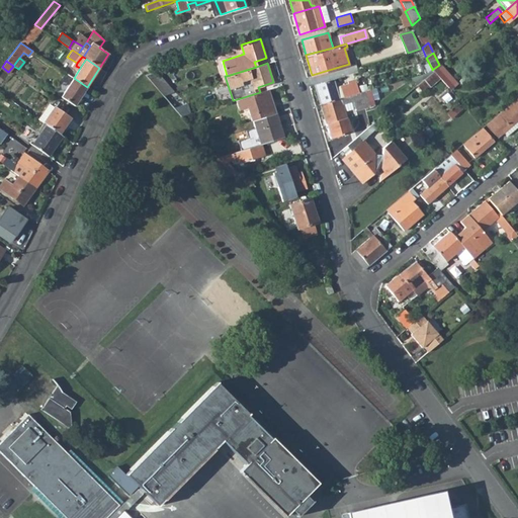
[(432,70),(450,89),(450,90),(457,84),(440,65),(439,65),(432,70)]
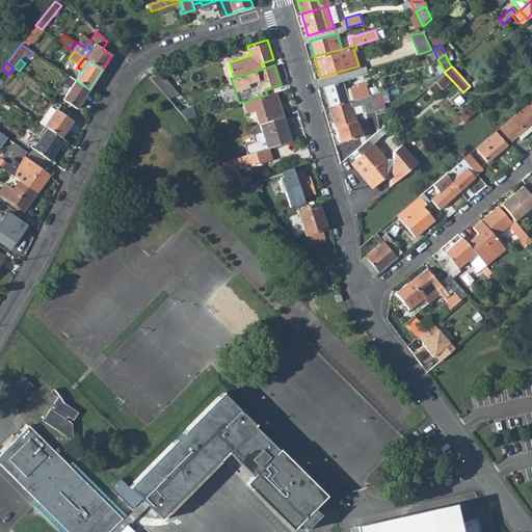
[(177,95),(158,73),(149,76),(167,98),(177,95)]
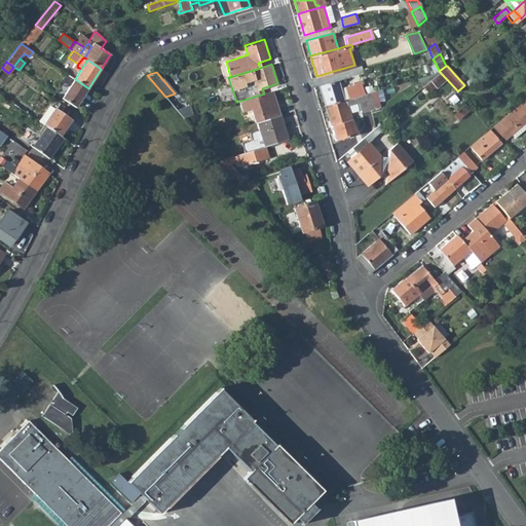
[(75,79),(62,99),(64,101),(75,108),(88,88),(75,79)]
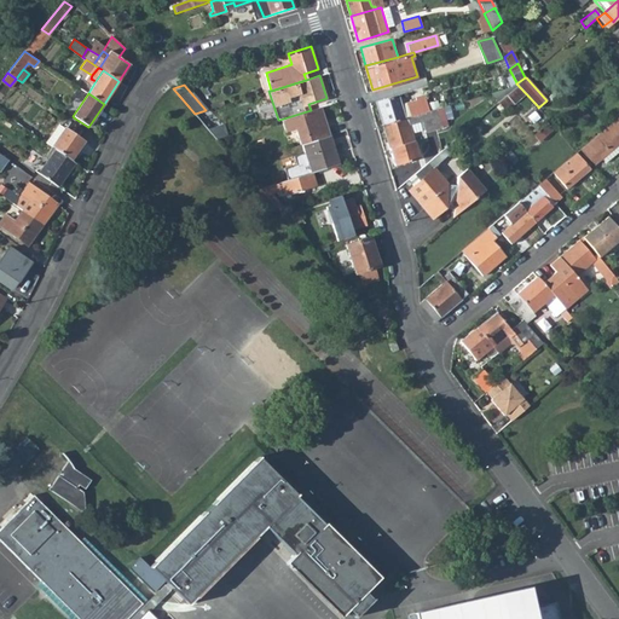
[(427,110),(423,96),(414,98),(414,102),(401,105),(399,94),(376,100),(383,123),(427,110)]
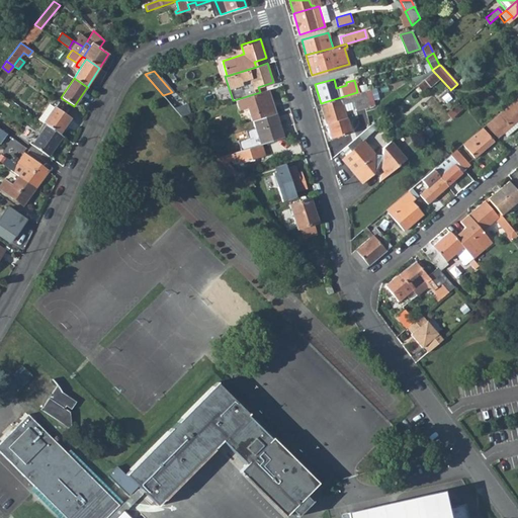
[(187,93),(185,88),(174,91),(179,97),(187,93)]
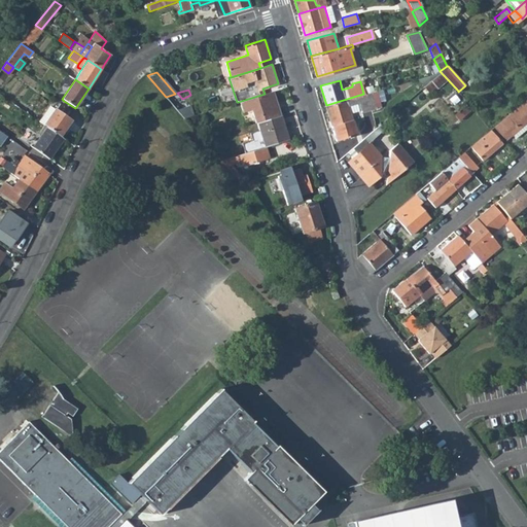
[(326,105),(337,140),(357,134),(352,114),(381,106),(377,91),(376,91),(363,94),(326,105)]
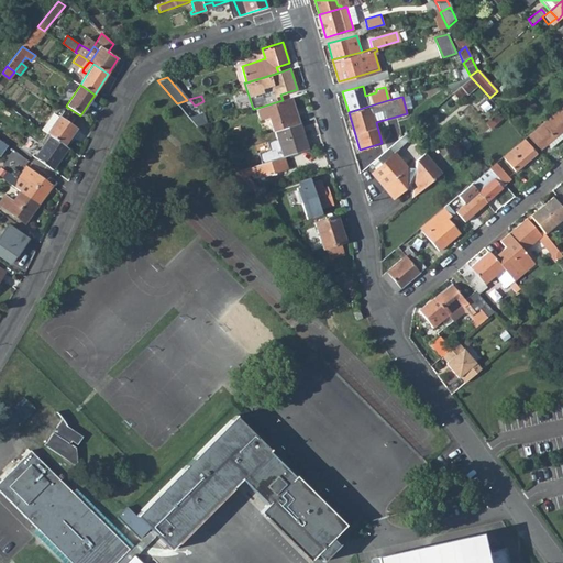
[(275,130),(299,123),(291,98),(283,100),(254,109),(257,118),(269,116),(274,131),(275,130)]
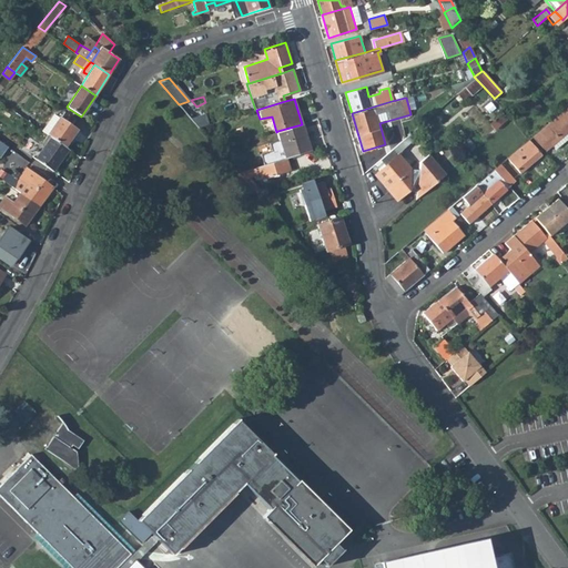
[(205,113),(203,115),(196,107),(191,100),(189,101),(179,104),(198,127),(213,122),(205,113)]
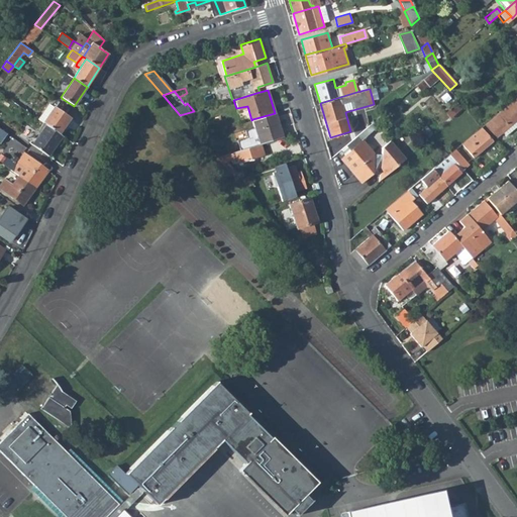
[(60,103),(70,110),(74,106),(63,99),(60,103)]
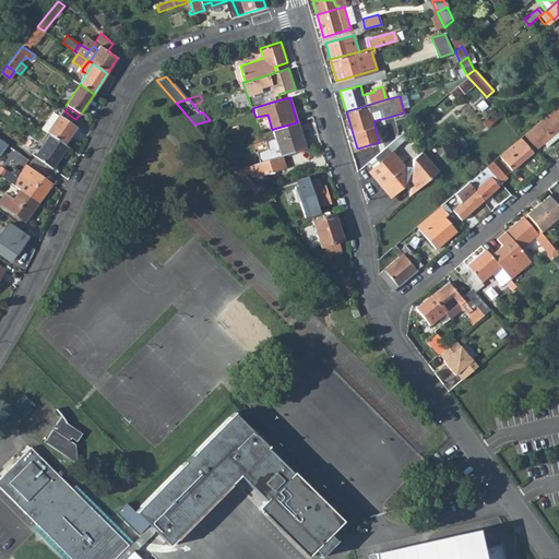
[(549,137),(550,138),(558,129),(558,110),(556,107),(525,134),(524,134),(536,149),(545,142),(544,142),(539,135),(545,131),(549,137)]
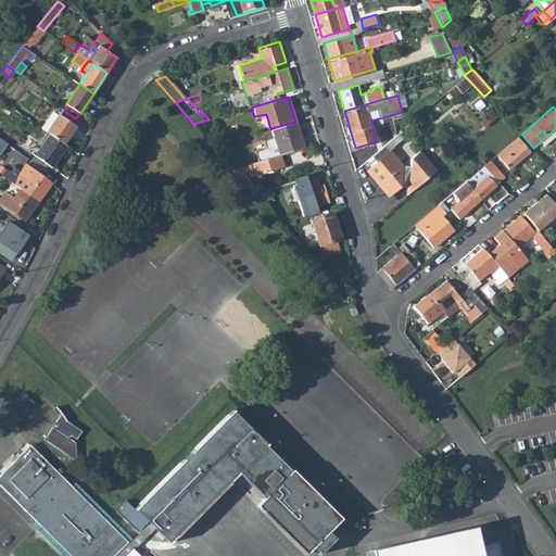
[(58,116),(71,125),(75,118),(64,111),(62,110),(58,116)]
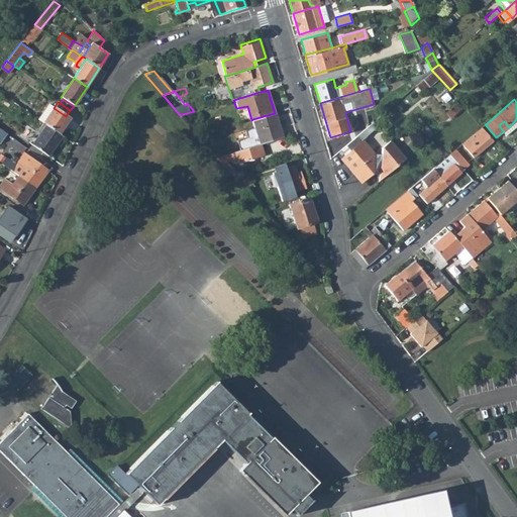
[(54,107),(48,104),(37,119),(42,122),(54,107)]
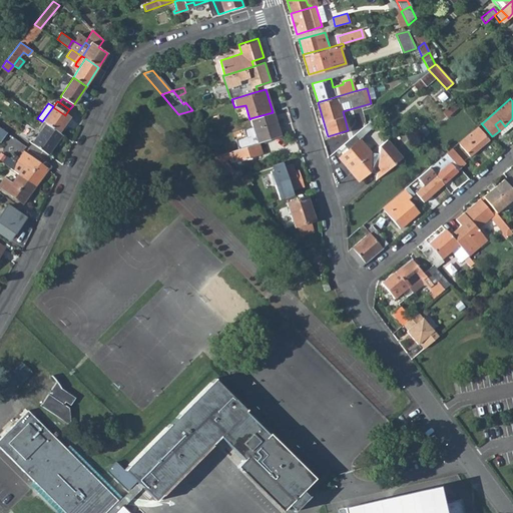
[(45,123),(58,132),(68,117),(65,115),(53,107),(53,106),(42,121),(43,122),(45,123)]
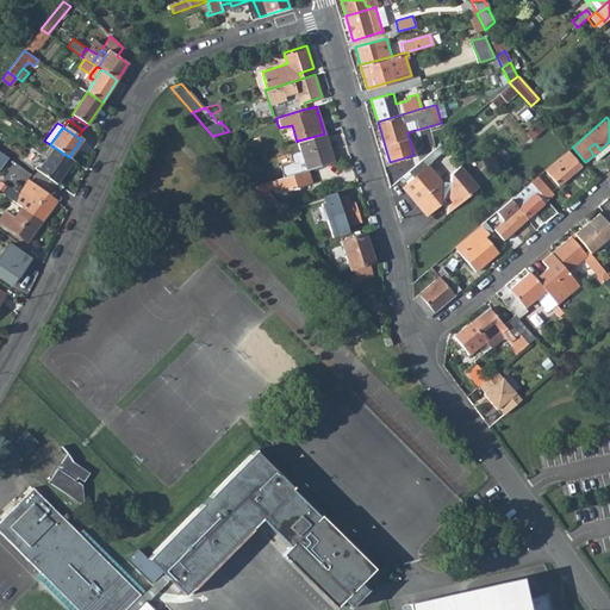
[(298,141),(306,170),(307,169),(334,162),(325,134),(324,134),(298,141)]
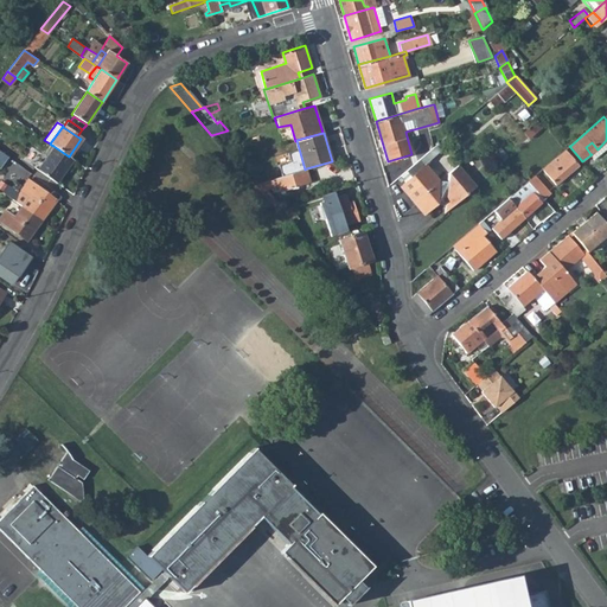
[(500,135),(491,142),(502,157),(511,148),(500,135)]
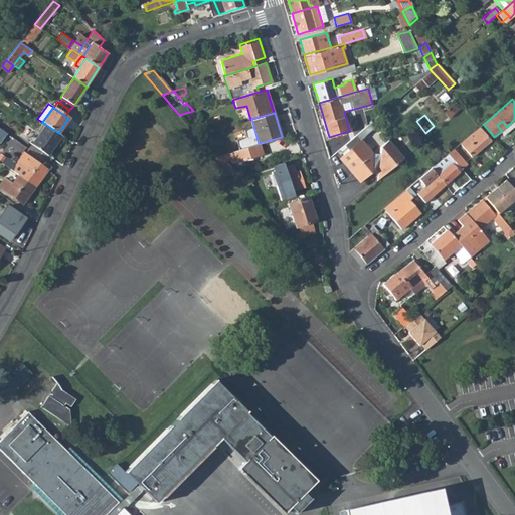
[(497,125),(501,131),(506,126),(502,121),(497,125)]
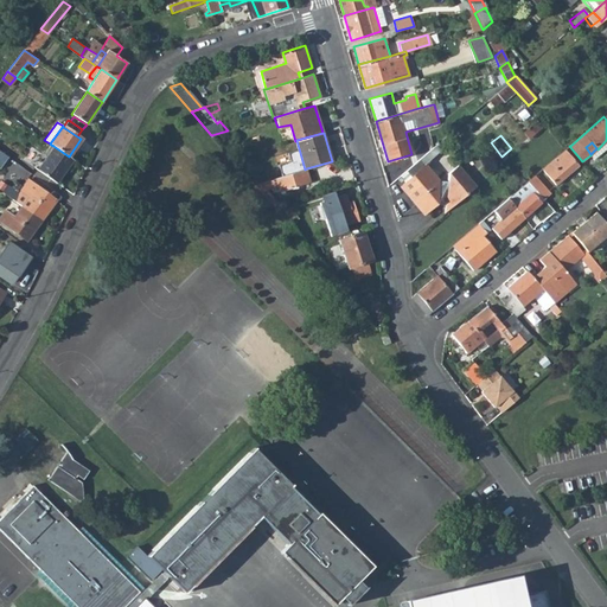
[(439,180),(425,164),(439,152),(439,147),(436,144),(406,171),(411,177),(401,186),(414,202),(439,180)]
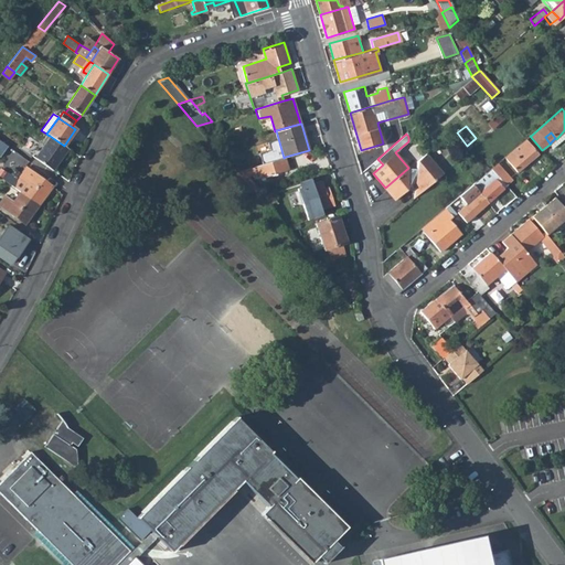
[(34,158),(52,171),(67,149),(64,146),(50,136),(44,144),(40,150),(34,158)]
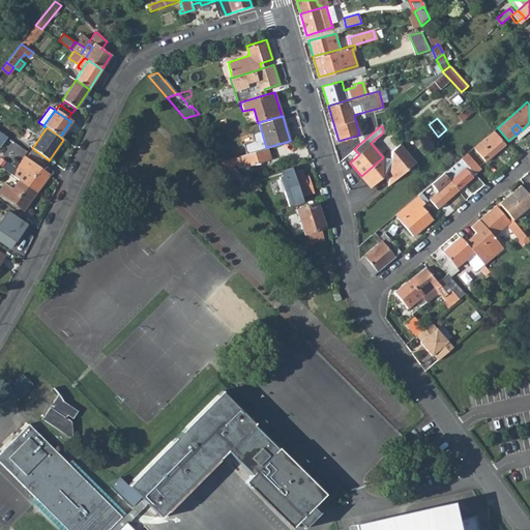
[(486,160),(505,144),(494,130),(487,137),(482,140),(484,143),(487,142),(489,144),(478,152),(486,160)]
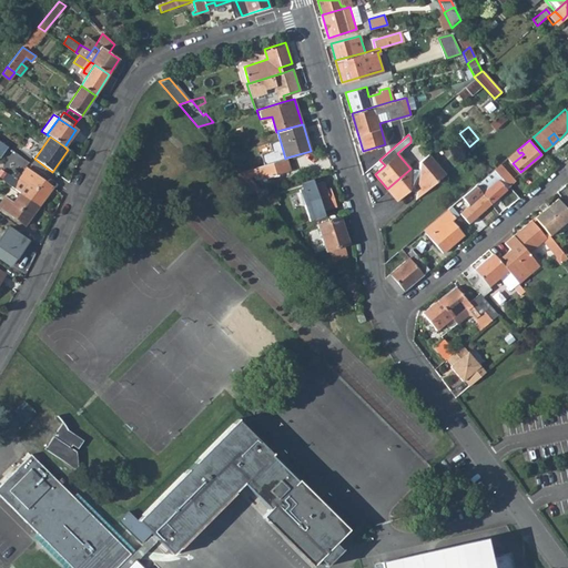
[(513,163),(524,154),(521,152),(519,153),(517,150),(508,158),(513,163)]
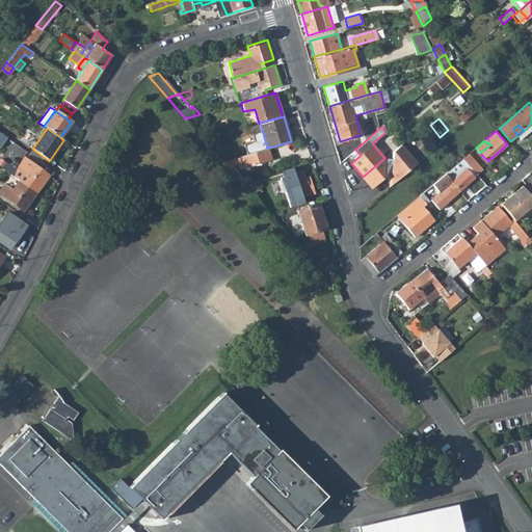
[(391,159),(388,176),(386,189),(415,164),(399,145),(392,152),(391,159)]
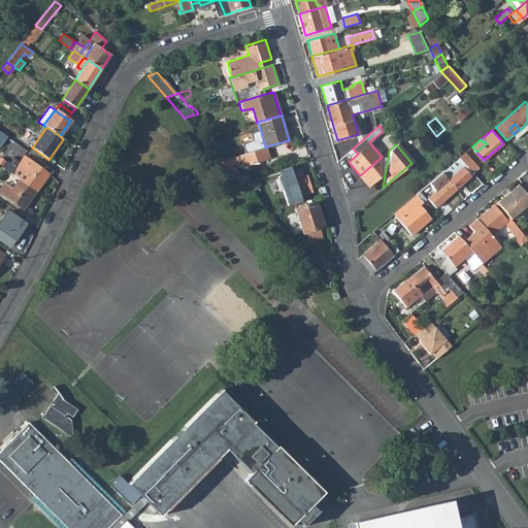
[(265,147),(223,160),(227,166),(233,164),(237,163),(238,167),(269,158),(266,146),(265,147)]
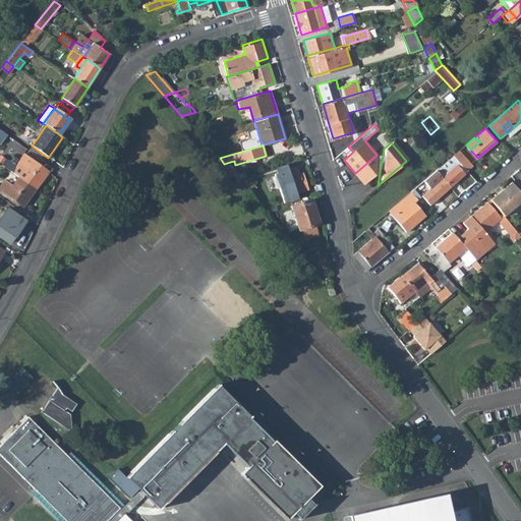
[(456,159),(457,160),(463,155),(459,151),(453,156),(456,159)]
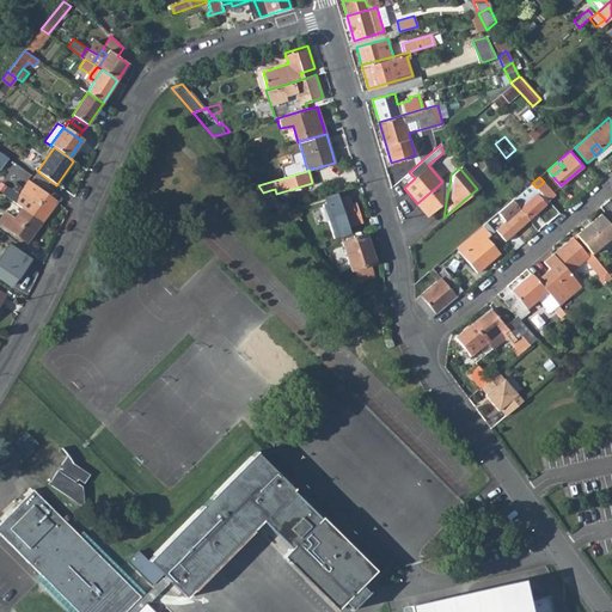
[(22,208),(41,222),(56,202),(28,182),(17,195),(7,188),(2,194),(22,208)]
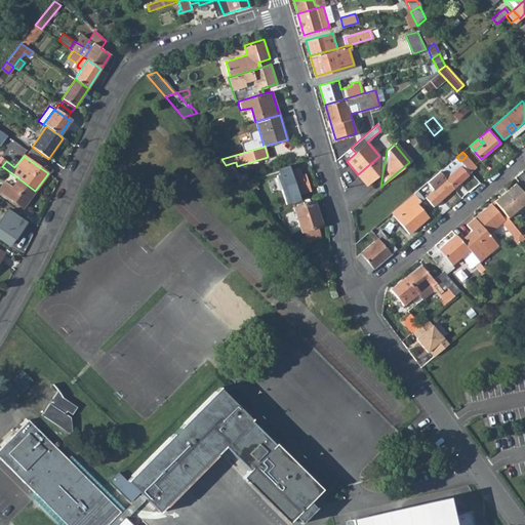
[(358,174),(366,185),(376,175),(376,173),(379,157),(379,156),(358,174)]
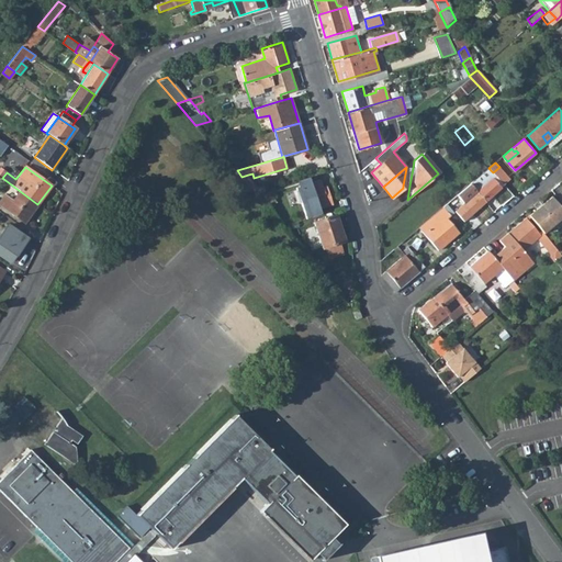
[(502,184),(508,179),(499,167),(493,172),(502,184)]
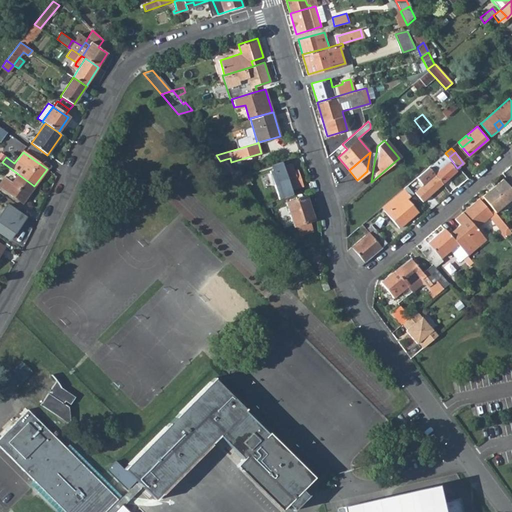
[(367,169),(373,169),(376,153),(370,153),(367,169)]
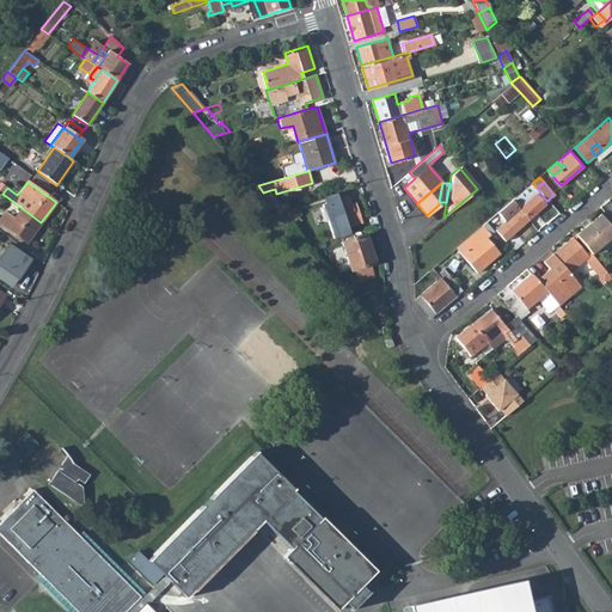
[(528,185),(518,195),(519,197),(525,204),(536,195),(532,190),(528,185)]
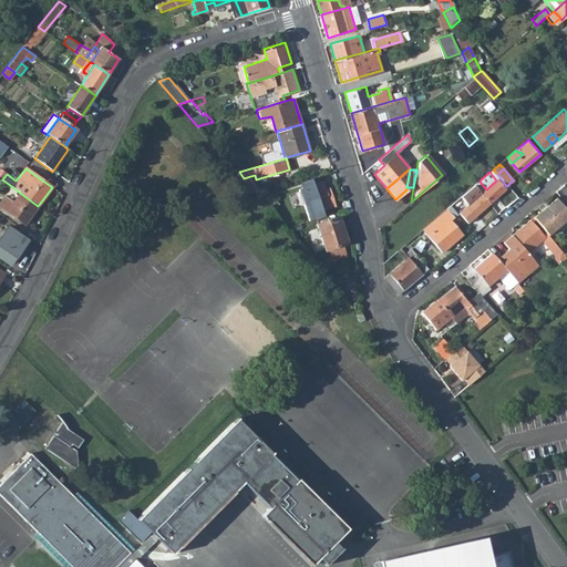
[(263,194),(261,188),(250,176),(244,178),(258,195),(263,194)]
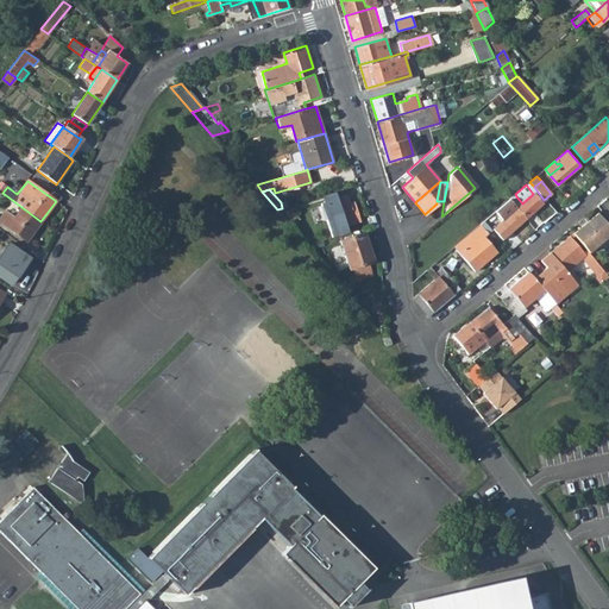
[(353,201),(349,202),(346,194),(325,201),(333,230),(360,221),(353,201)]
